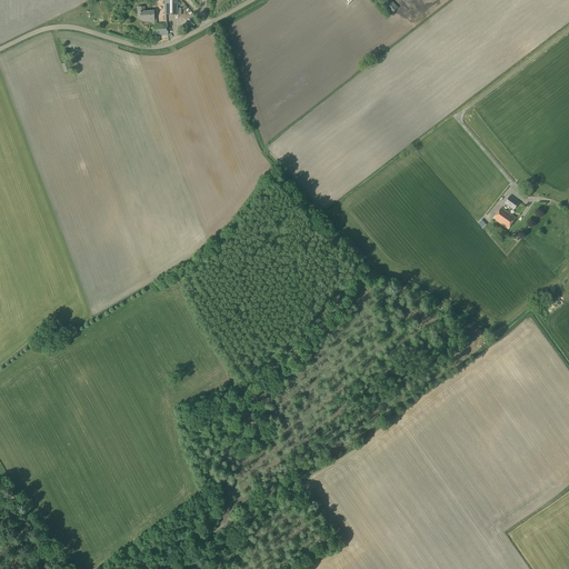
[(166,15),(177,15),(176,0),(165,0),(165,7),(166,7),(166,15)]
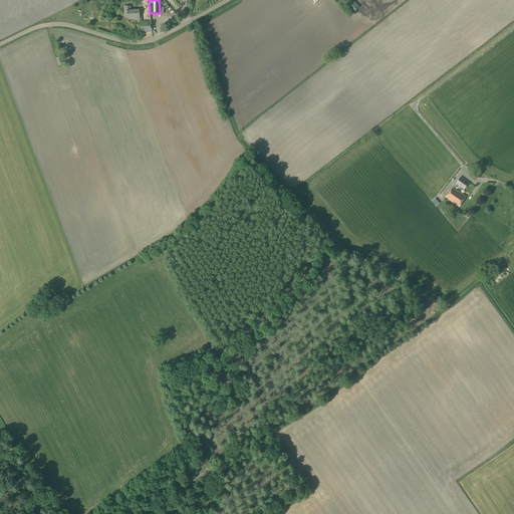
[(341,0),(353,13),(359,7),(352,0),(341,0)]
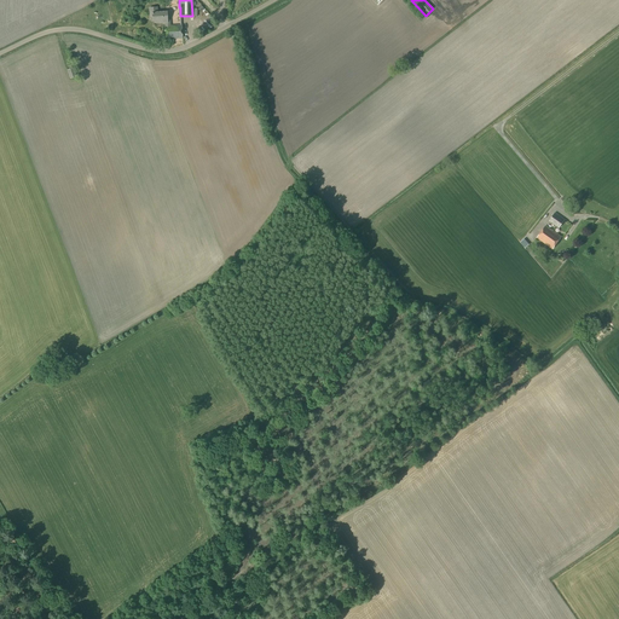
[(165,27),(166,40),(183,39),(181,25),(171,25),(171,21),(167,21),(167,12),(157,13),(157,7),(150,9),(150,17),(152,17),(152,22),(155,21),(155,23),(162,23),(165,23),(166,27),(165,27)]
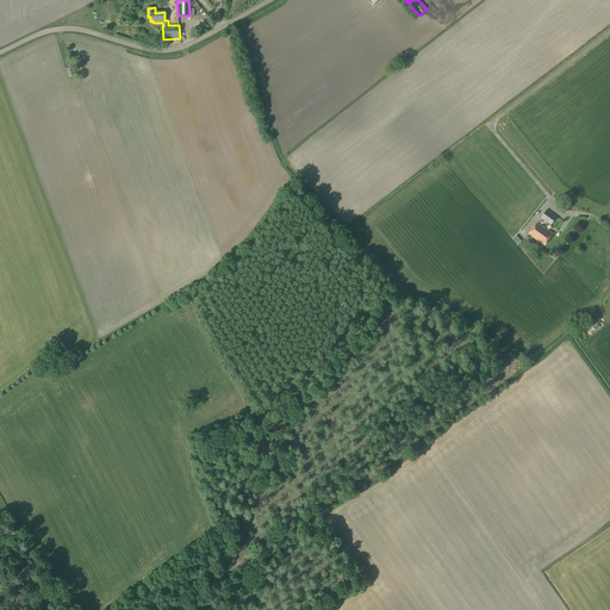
[(69,79),(75,75),(73,67),(66,69),(69,79)]
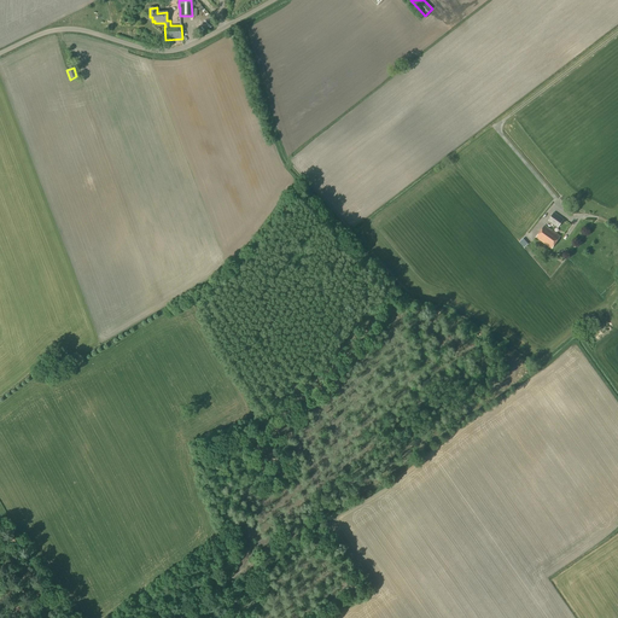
[(558,228),(564,220),(554,213),(548,221),(558,228)]
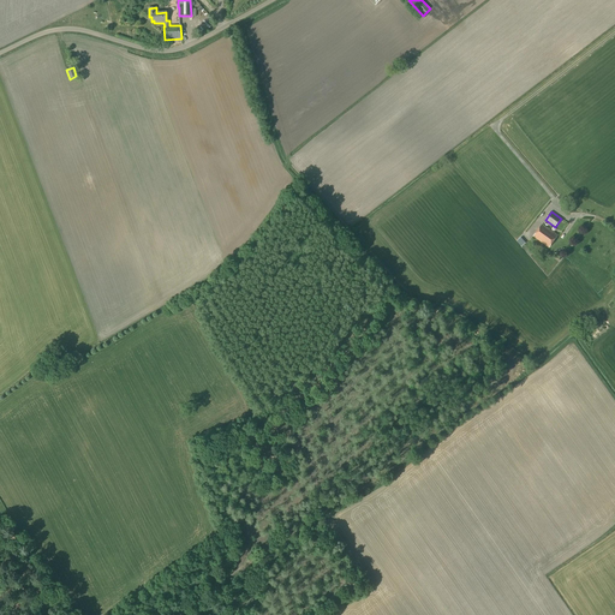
[(542,225),(533,237),(549,248),(557,236),(542,225)]
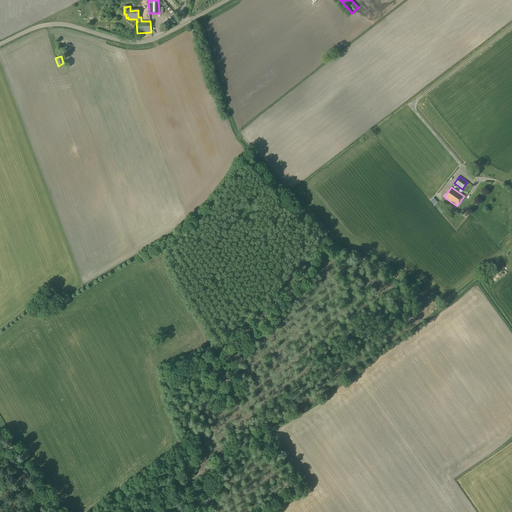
All buildings are outlined.
